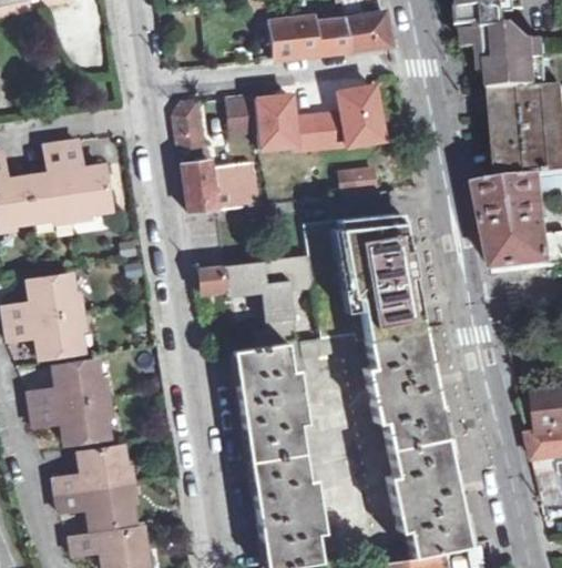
[(0,0),(0,89),(0,88),(0,4),(21,0),(0,0)]
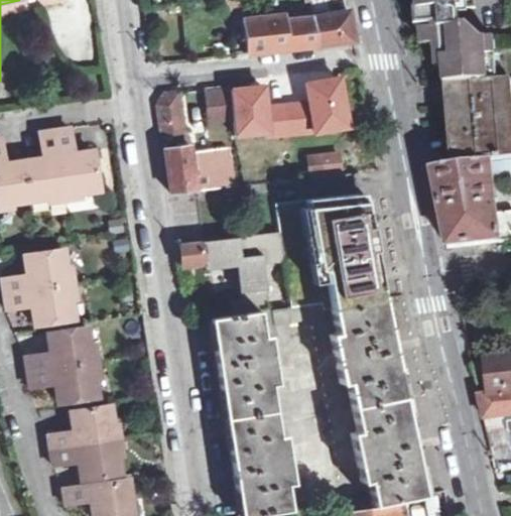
[(315,0),(317,14),(353,11),(350,0),(315,0)]
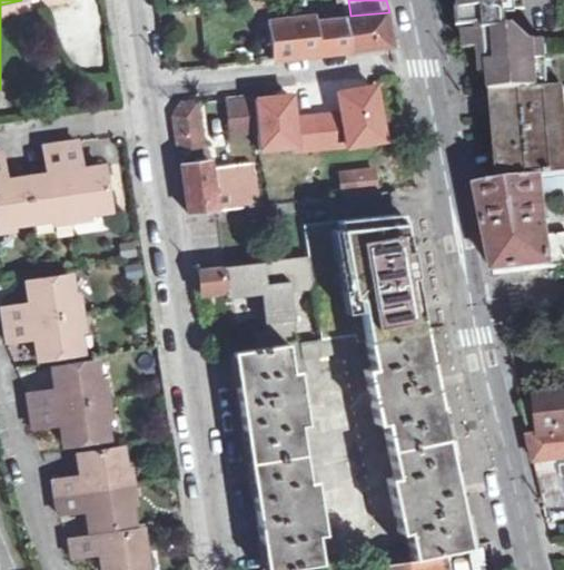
[(501,96),(505,96),(520,95),(557,92),(554,50),(513,52),(511,39),(517,38),(516,13),(535,12),(534,0),(467,0),(471,36),(483,35),(484,38),(476,39),(473,40),(471,46),(471,49),(472,53),(476,57),(497,56),(501,96)]
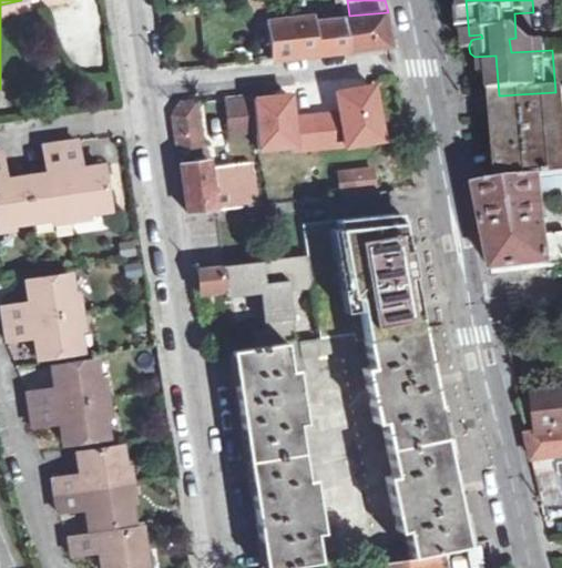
[(388,12),(349,16),(354,50),(394,46),(388,12)]
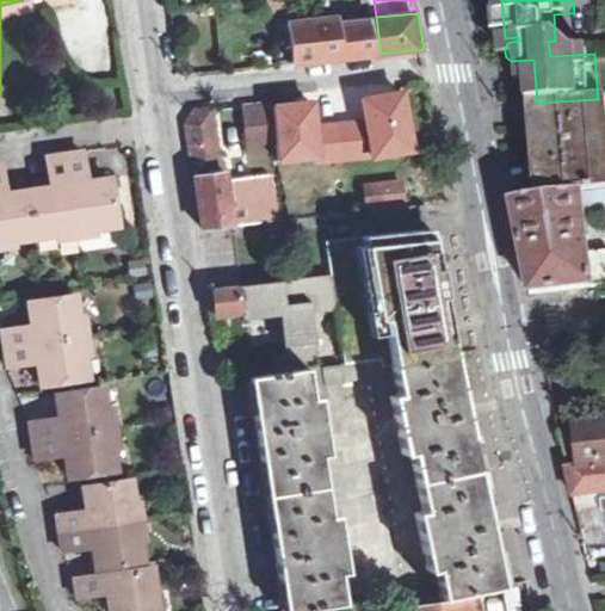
[(376,17),(344,22),(343,14),(294,20),(298,63),(381,54),(376,17)]
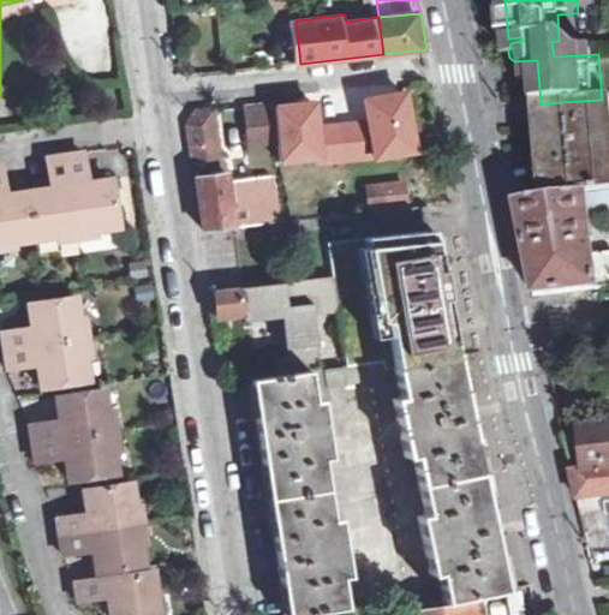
[(549,129),(555,201),(608,193),(608,99),(602,100),(561,102),(545,103),(549,129)]
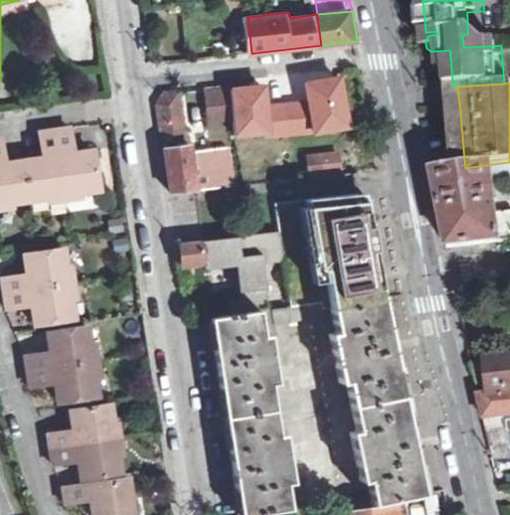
[(235,86),(212,88),(214,113),(237,111),(235,86)]
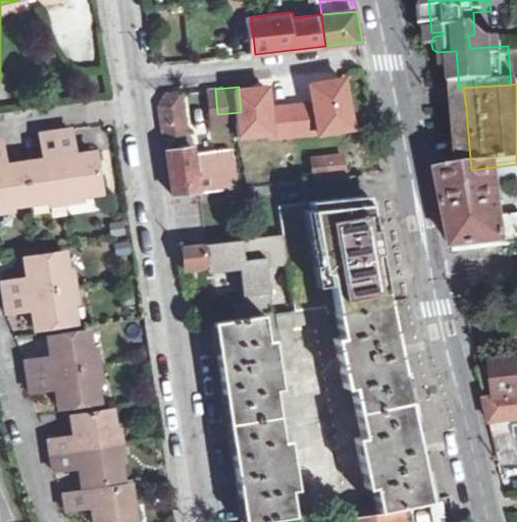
[(163,105),(177,196),(228,190),(225,160),(198,163),(197,149),(196,144),(194,144),(187,93),(170,95),(163,105)]
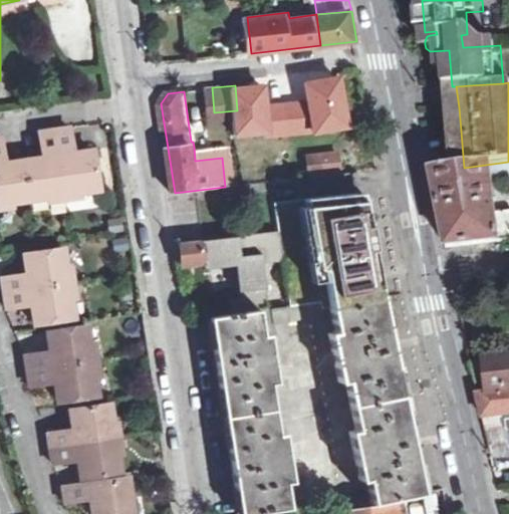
[(74,126),(59,129),(68,194),(102,189),(97,150),(77,153),(74,126)]
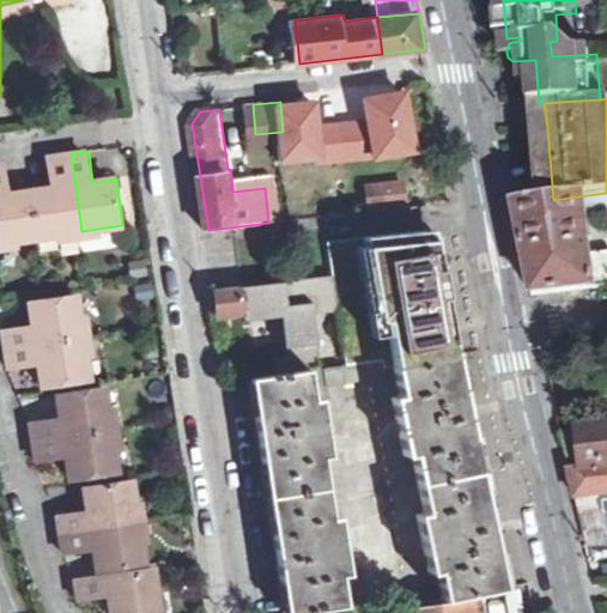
[(34,190),(40,238),(82,231),(71,153),(53,156),(58,187),(34,190)]
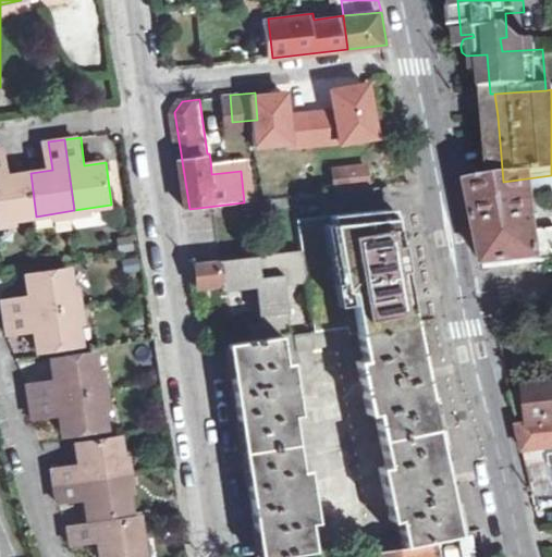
[(0,221),(36,217),(31,173),(9,176),(3,148),(0,148),(0,221)]
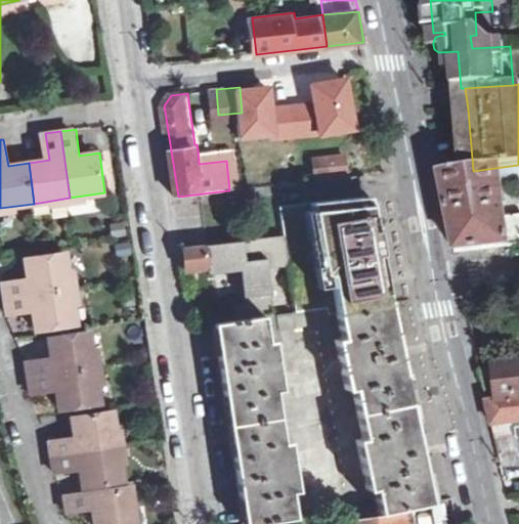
[(224,146),(198,149),(199,164),(226,161),(224,146)]
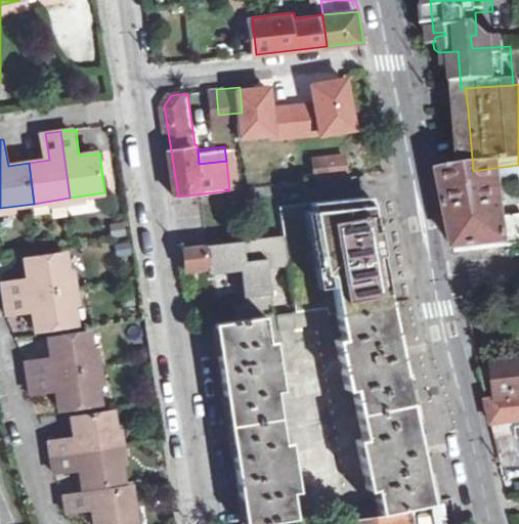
[(315,158),(317,174),(352,169),(350,153),(315,158)]
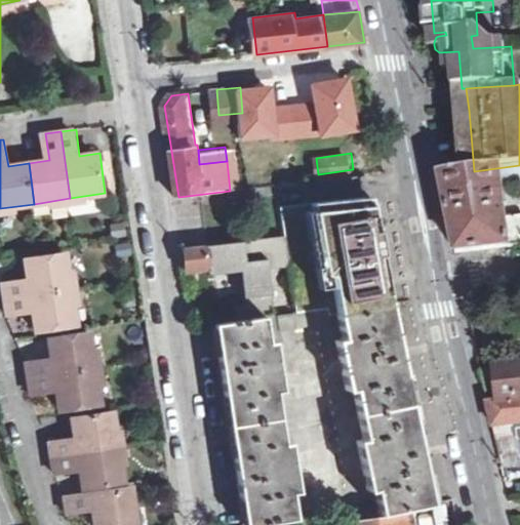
[(519,165),(474,171),(449,174),(457,218),(463,240),(465,255),(519,249),(519,218),(514,219),(511,191),(519,190),(519,165)]
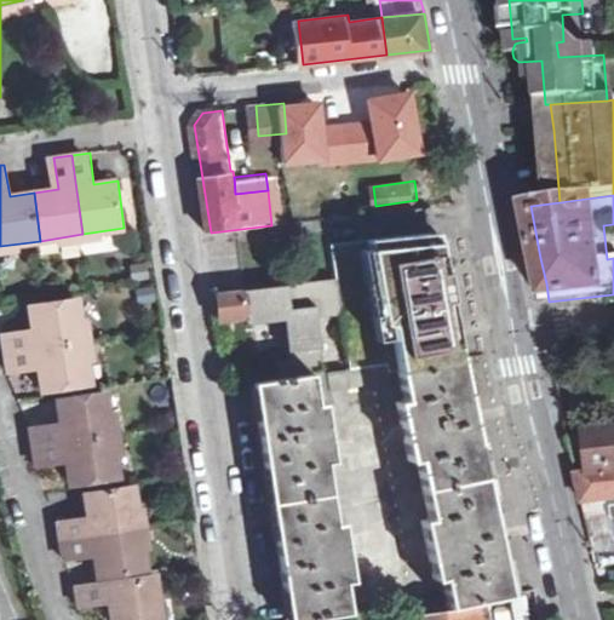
[(442,234),(337,245),(356,367),(392,362),(394,372),(405,371),(464,359),(454,305),(442,234)]
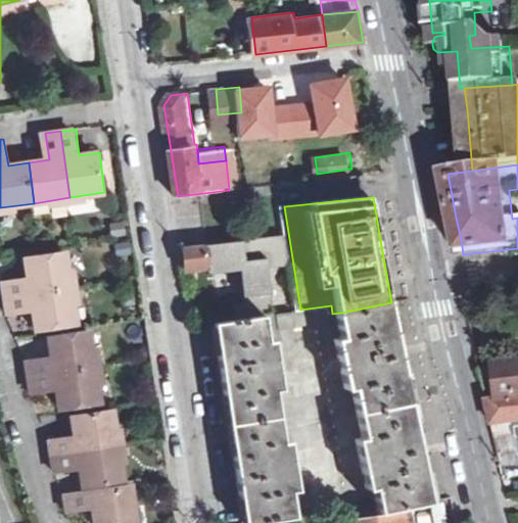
[(238,303),(239,319),(269,315),(282,313),(299,311),(288,235),(208,244),(210,267),(212,273),(243,270),(247,302),(238,303)]
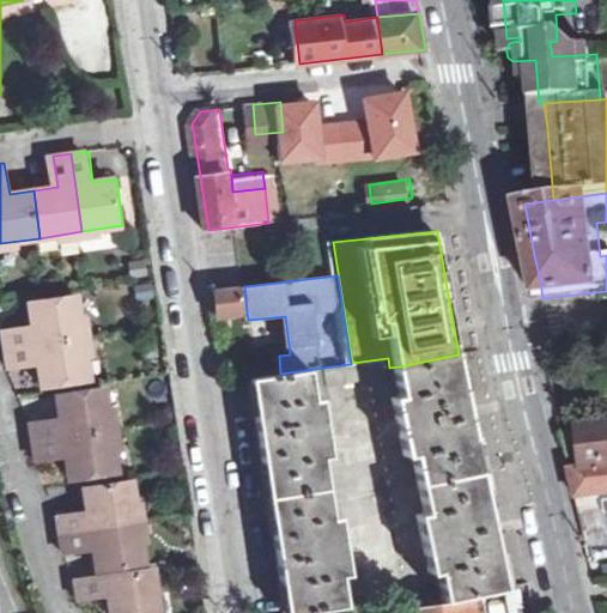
[(247,313),(244,286),(218,289),(222,316),(247,313)]
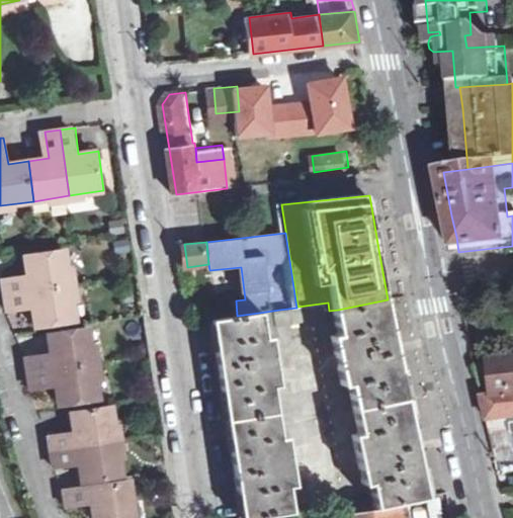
[(6,280),(8,295),(74,284),(72,266),(69,249),(28,255),(31,276),(6,280)]
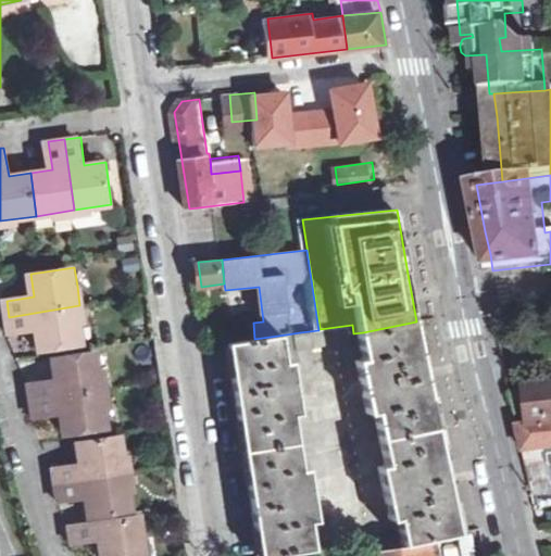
[(83,329),(79,305),(9,317),(12,332),(38,329),(42,350),(85,343),(83,329)]
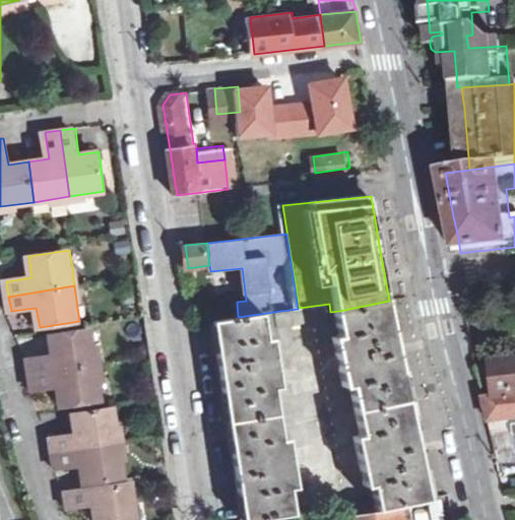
[(398,299),(404,323),(417,320),(411,296),(398,299)]
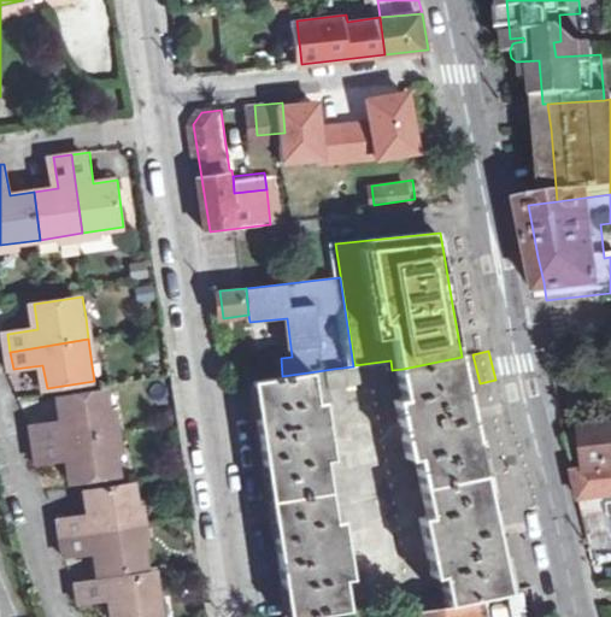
[(462,357),(403,369),(409,398),(401,399),(413,458),(421,456),(433,516),(426,517),(438,576),(445,575),(451,605),(512,593),(499,533),(475,415),(462,357)]
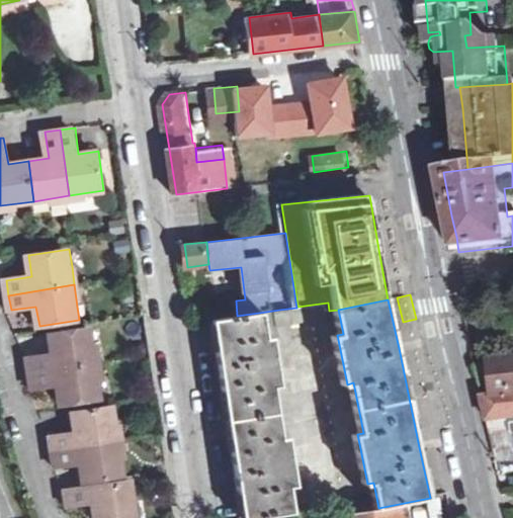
[(329,311),(328,303),(297,307),(296,308),(279,310),(281,326),(297,324),(329,316),(329,311)]
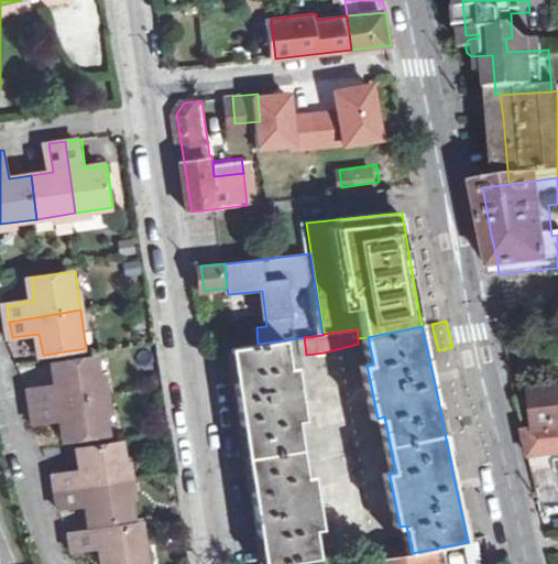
[(301,366),(294,367),(290,339),(258,344),(234,347),(241,389),(263,539),(266,563),(277,563),(323,557),(373,554),(370,534),(335,540),(331,527),(325,528),(316,476),(308,477),(301,421),(308,420),(301,366)]
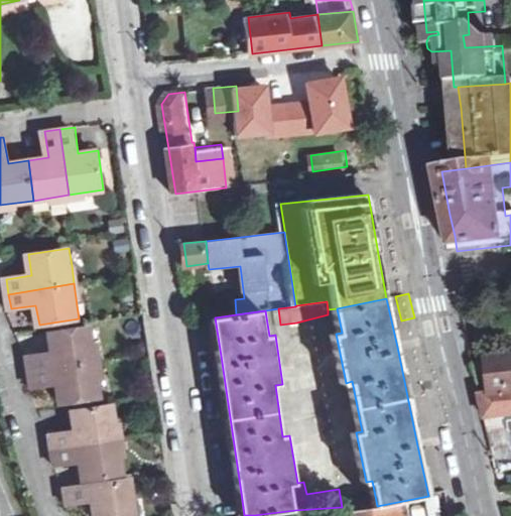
[(31,373),(98,363),(92,329),(52,334),(55,354),(29,359),(31,373)]
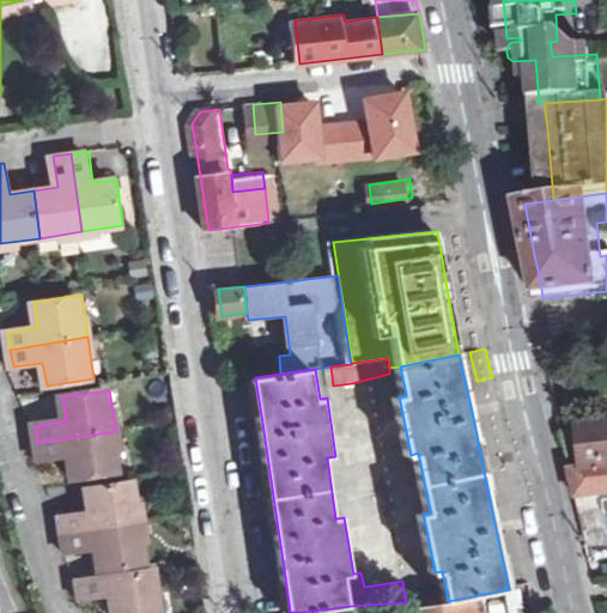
[(116,431),(37,443),(40,451),(41,460),(72,456),(76,479),(122,472),(116,431)]
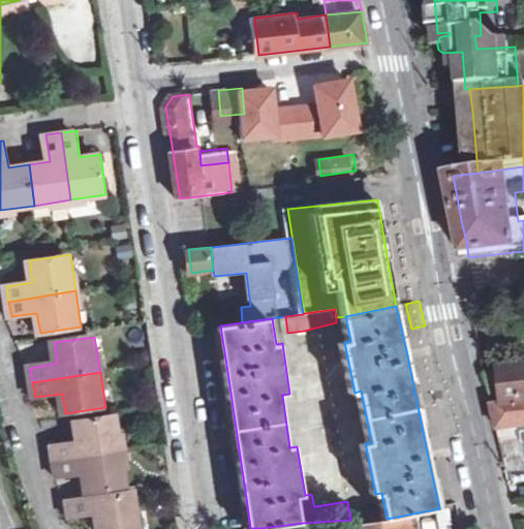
[(523,373),(492,377),(498,405),(523,402),(523,373)]
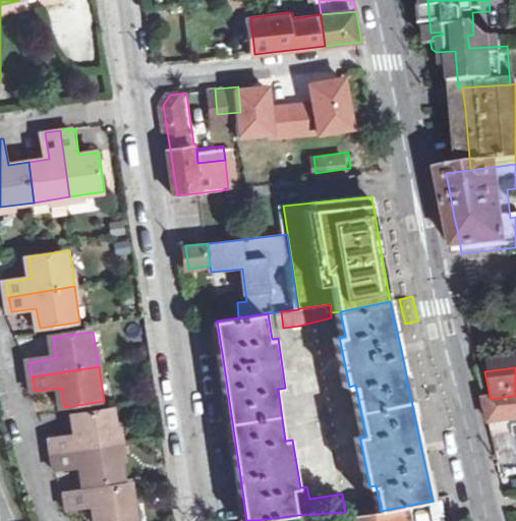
[(515,399),(491,402),(500,445),(502,455),(515,453),(515,399)]
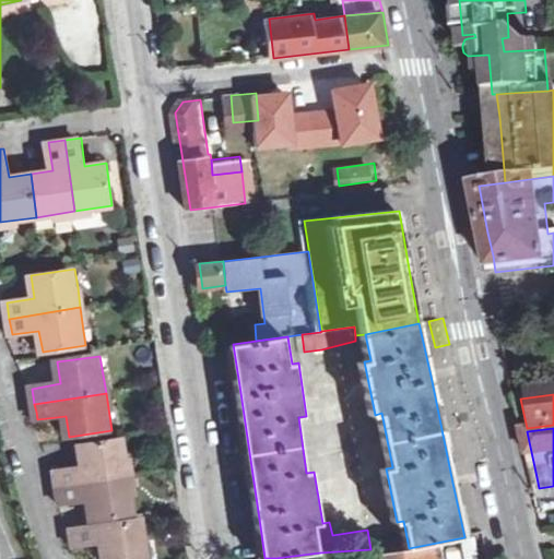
[(58,479),(59,488),(130,477),(125,440),(82,447),(85,467),(57,472),(58,479)]
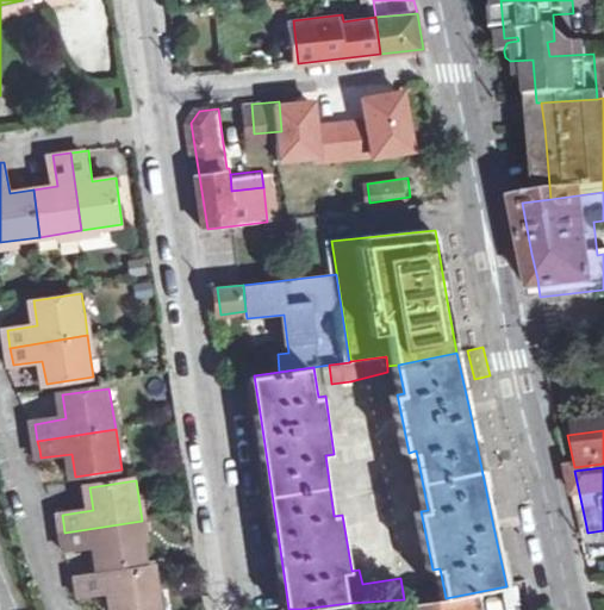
[(148,562),(142,521),(64,533),(67,551),(98,546),(101,570),(148,562)]
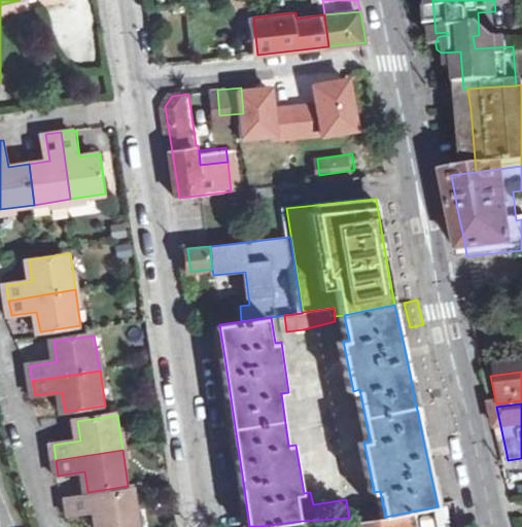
[(135,489),(68,500),(71,517),(97,513),(99,523),(99,526),(138,526),(141,526),(135,489)]
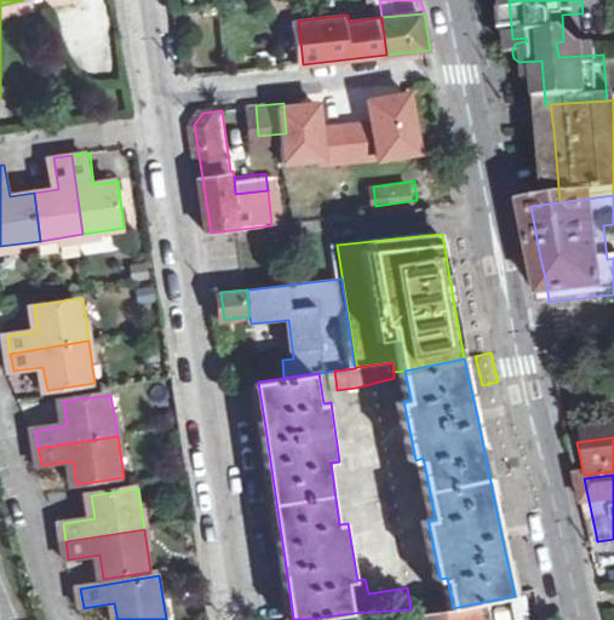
[(471,619),(470,607),(415,614),(415,619),(471,619)]
